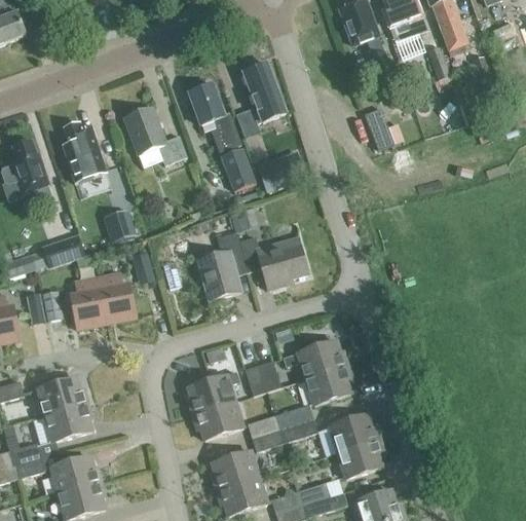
[(0,0),(0,44),(27,35),(19,12),(24,10),(19,0),(0,0)]
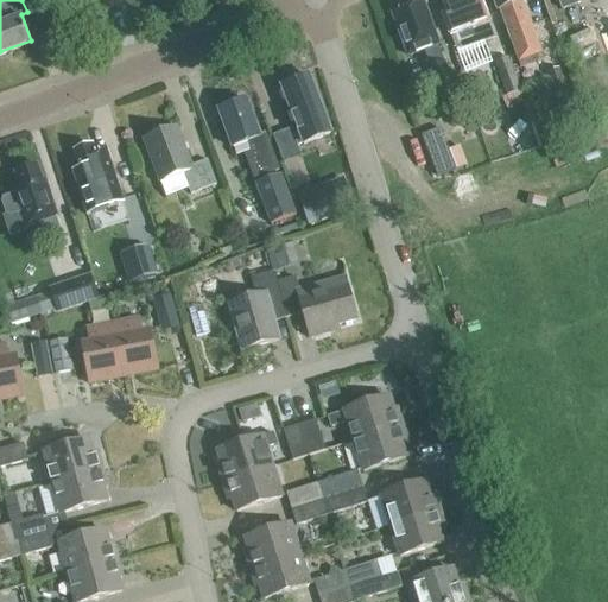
[(439,97),(456,92),(423,0),(393,11),(409,52),(424,46),(430,64),(428,65),(439,97)]
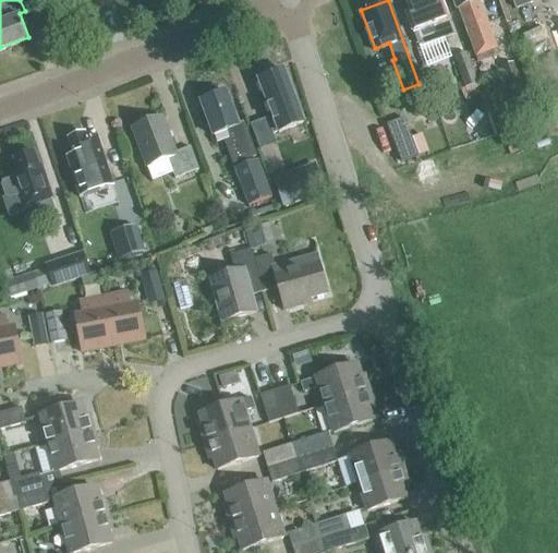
[(432,26),(433,31),(437,29),(445,47),(460,40),(444,0),(408,0),(412,11),(407,13),(414,34),(432,26)]
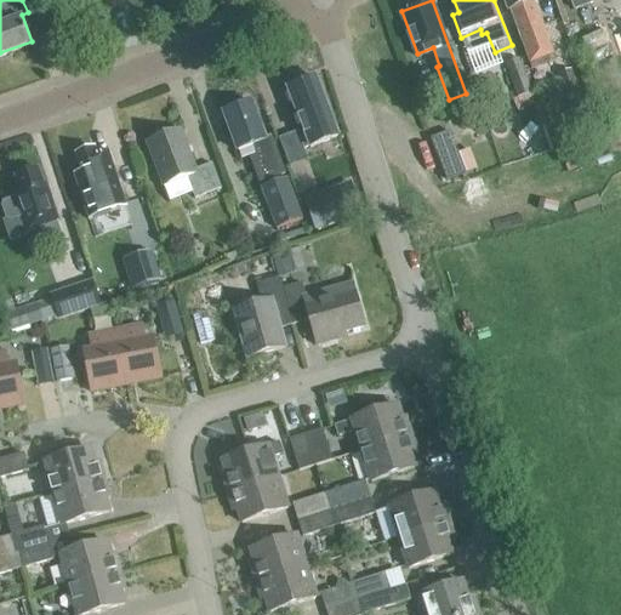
[(510,5),(529,60),(531,66),(554,58),(534,0),(505,0),(507,6),(510,5)]
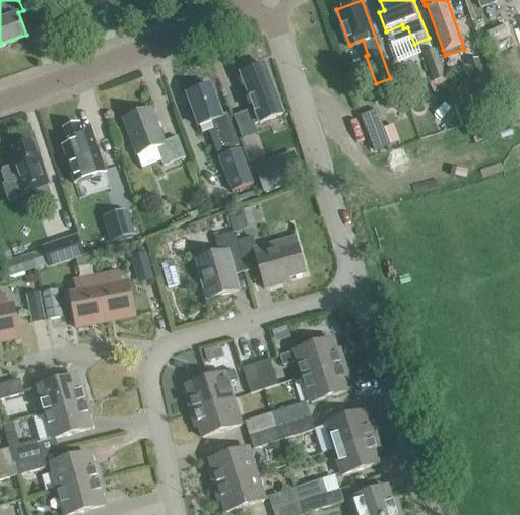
[(448,84),(434,46),(423,50),(430,68),(426,70),(433,89),(448,84)]
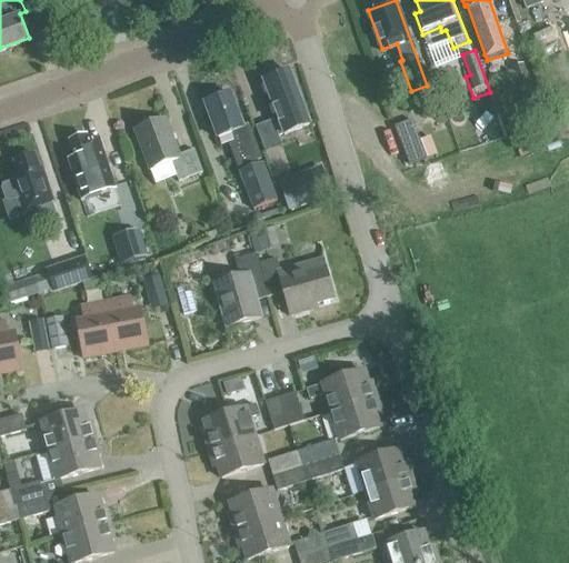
[(537,96),(523,60),(511,64),(525,100),(537,96)]
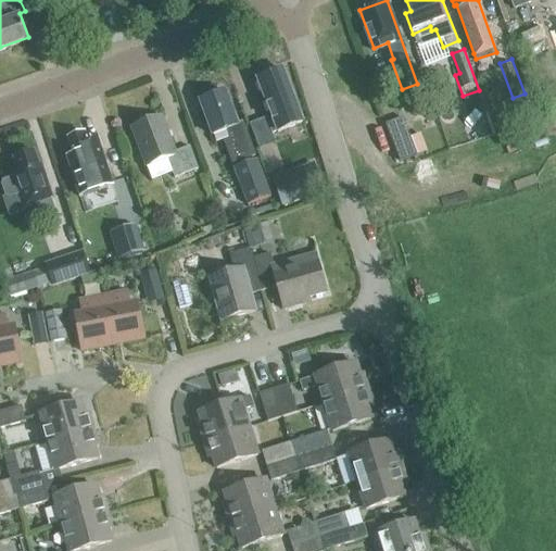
[(257,76),(270,111),(272,113),(266,115),(273,130),(277,128),(276,126),(301,116),(294,101),(295,101),(282,66),(257,76)]
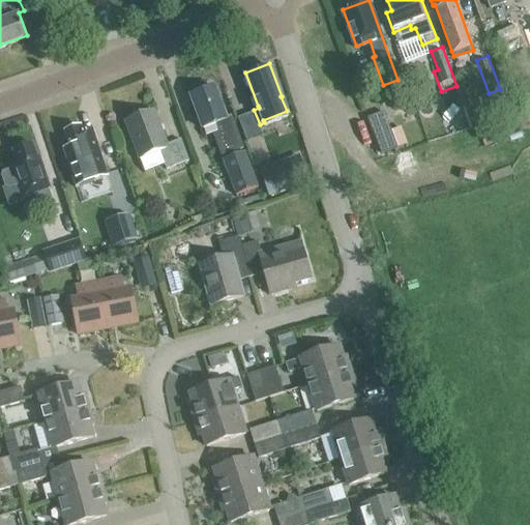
[(216,120),(221,128),(213,132),(222,153),(244,145),(232,113),(227,115),(215,84),(190,93),(203,126),(216,120)]
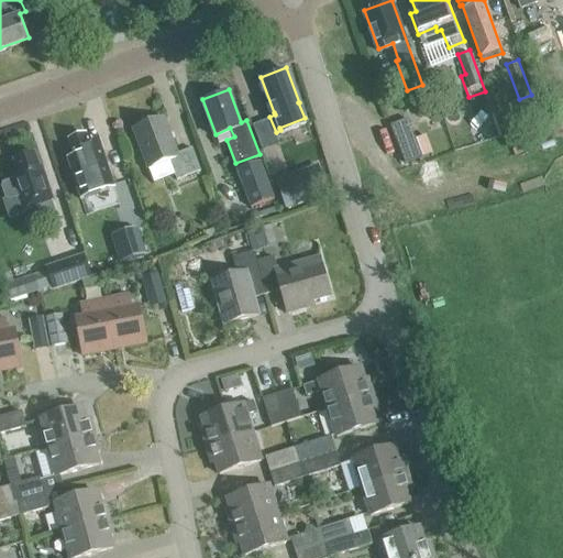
[(133,126),(148,166),(154,179),(175,172),(177,177),(201,168),(192,145),(177,151),(164,115),(133,126)]
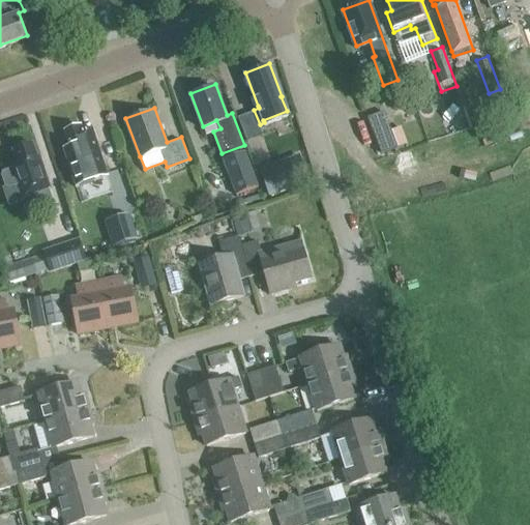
[(384,110),(367,116),(372,126),(381,151),(398,145),(388,120),(384,110)]
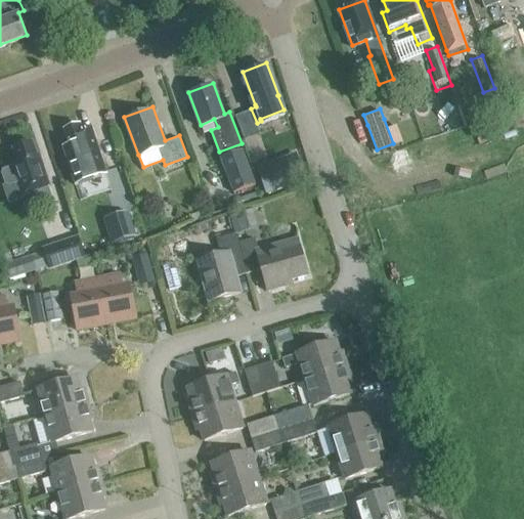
[(266,148),(259,129),(257,123),(255,124),(253,119),(239,124),(251,155),(266,148)]
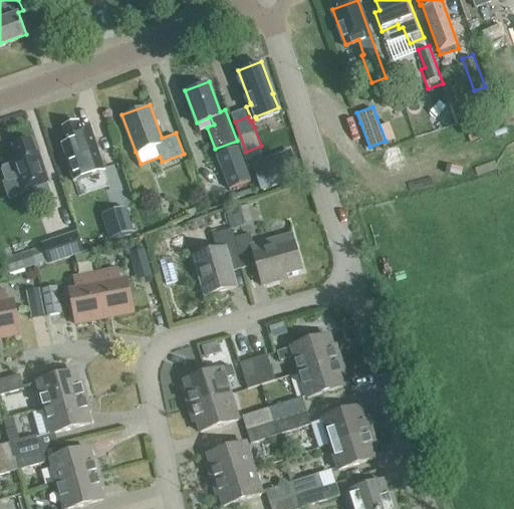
[(90,174),(96,172),(95,168),(103,165),(89,121),(80,124),(78,120),(63,125),(67,140),(61,142),(73,179),(90,174)]
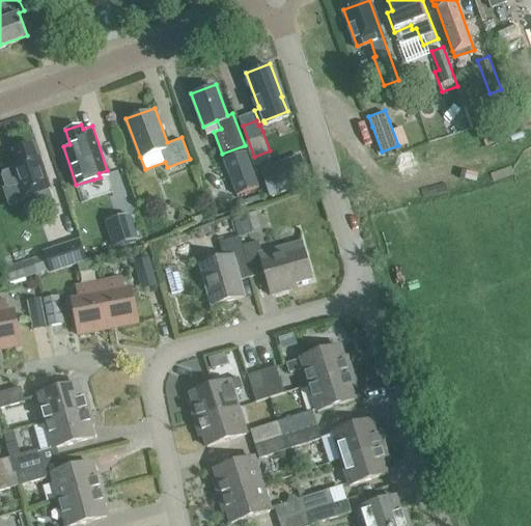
[(4,170),(3,173),(7,186),(5,186),(10,200),(35,192),(39,203),(53,199),(49,187),(51,187),(39,155),(37,156),(32,141),(14,148),(18,162),(11,165),(11,168),(4,170)]
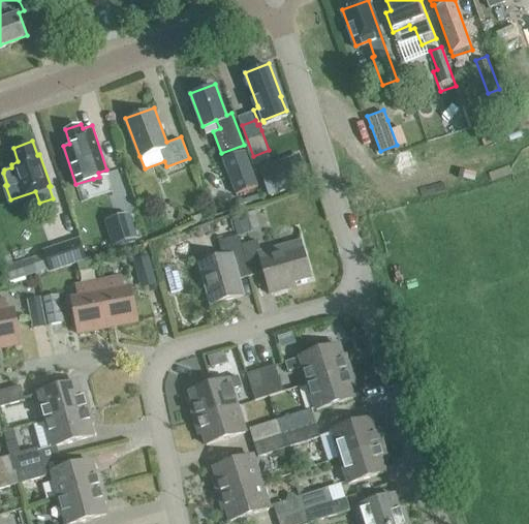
[(258,184),(245,148),(222,157),(236,192),(239,191),(242,199),(255,194),(252,186),(258,184)]
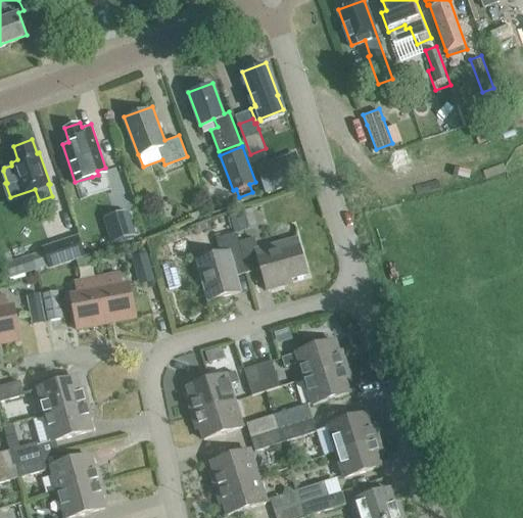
[(268,191),(304,178),(296,154),(258,168),(268,191)]
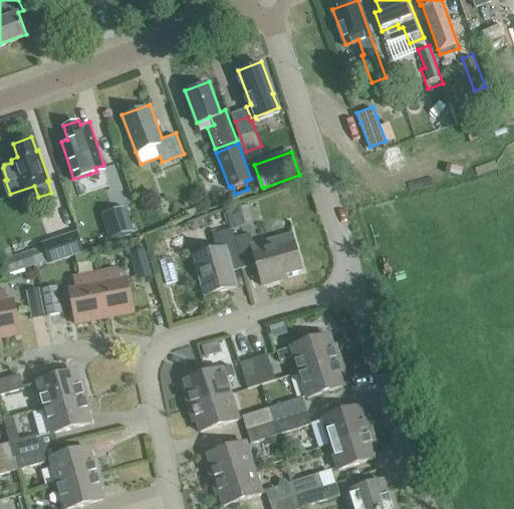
[(123,206),(100,212),(107,236),(131,230),(123,206)]
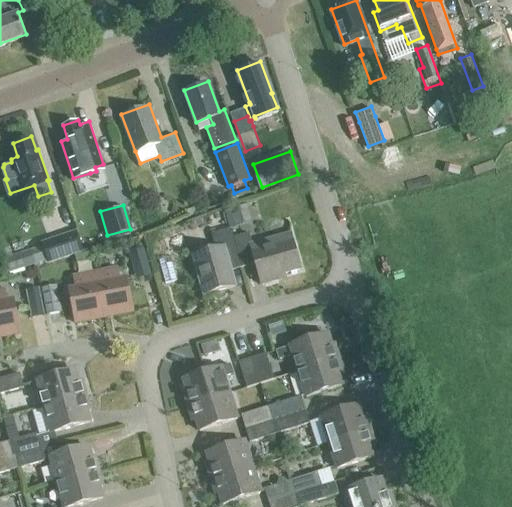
[(243,205),(229,209),(234,226),(248,221),(243,205)]
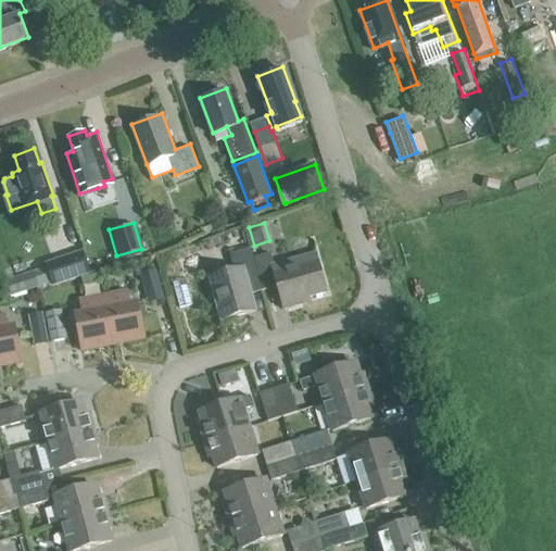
[(263,288),(253,255),(251,246),(229,251),(235,268),(211,275),(223,317),(254,308),(250,292),(263,288)]
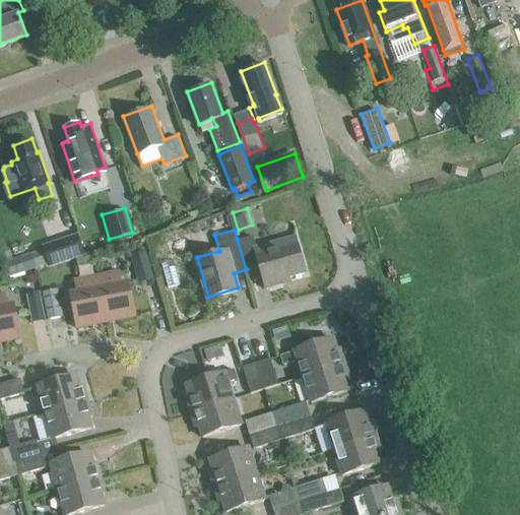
[(84,251),(80,240),(78,233),(43,244),(44,247),(48,261),(49,262),(84,251)]
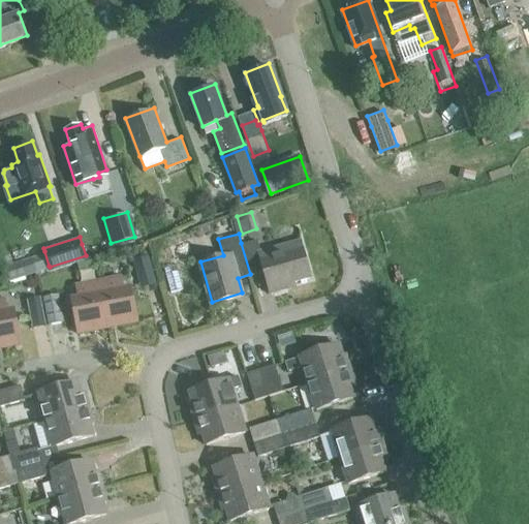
[(257,238),(241,243),(250,274),(263,270),(270,291),(287,286),(286,282),(311,276),(303,246),(262,257),(257,238)]
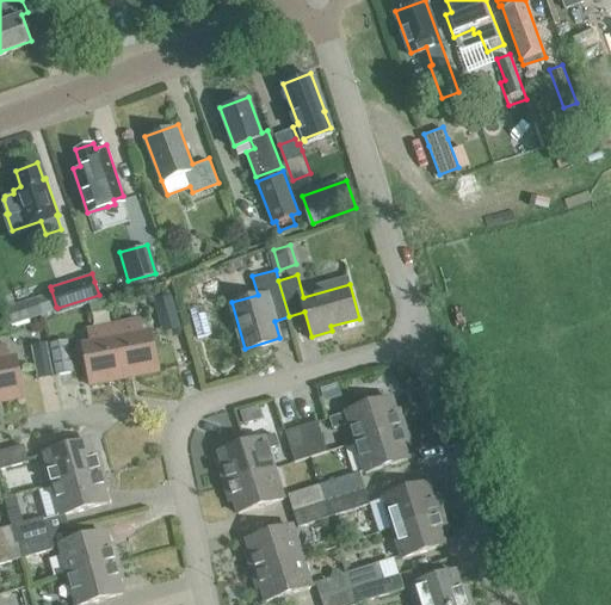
[(56,307),(51,290),(37,295),(43,312),(56,307)]
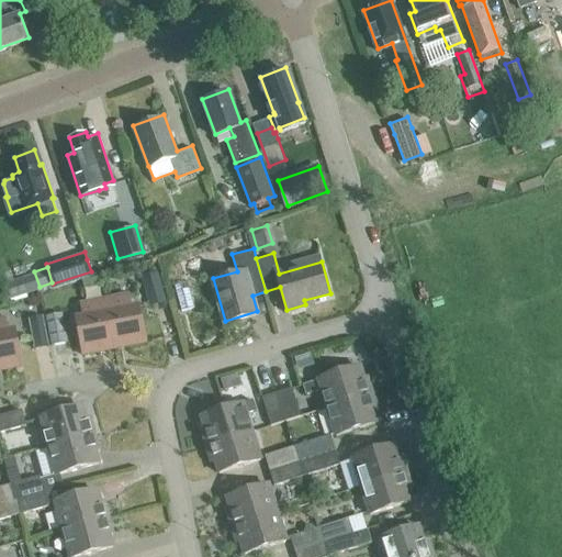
[(158,274),(145,277),(147,287),(161,282),(158,274)]
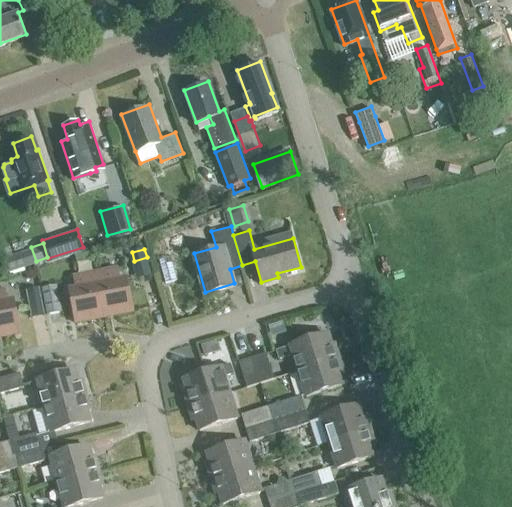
[(31,250),(5,259),(10,273),(37,264),(36,261),(31,250)]
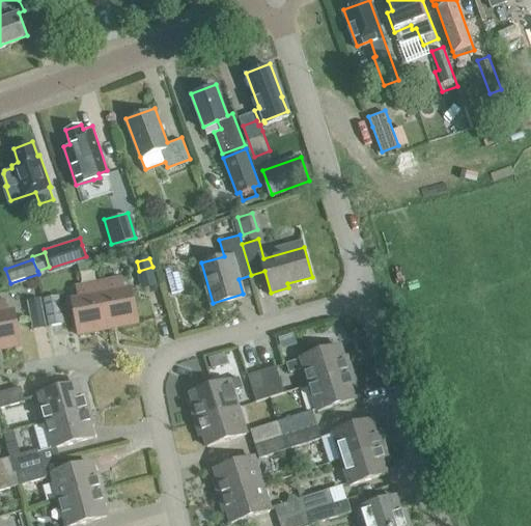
[(121,276),(99,280),(108,326),(137,320),(131,287),(123,288),(121,276)]
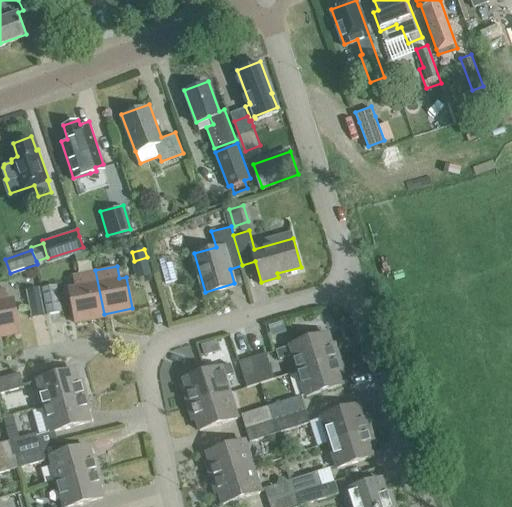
[(104,314),(95,270),(74,275),(76,286),(69,288),(75,319),(104,314)]
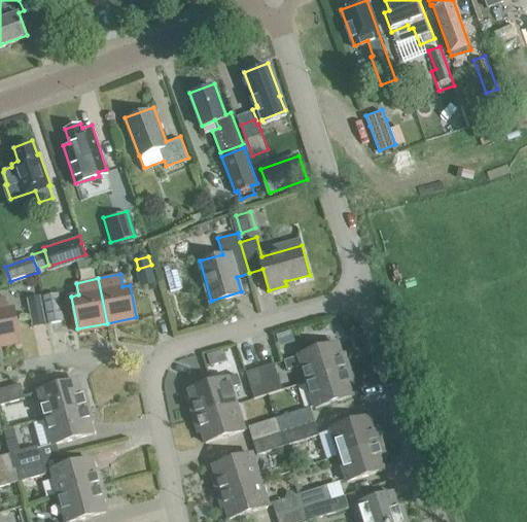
[(31,317),(43,314),(39,290),(27,292),(31,317)]
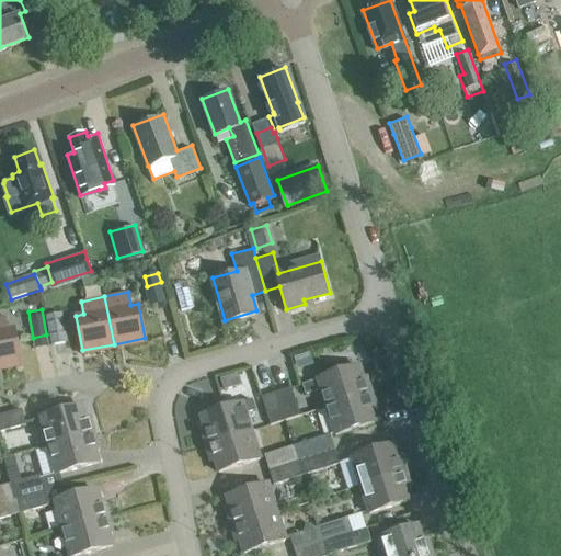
[(68,339),(63,310),(46,314),(52,342),(68,339)]
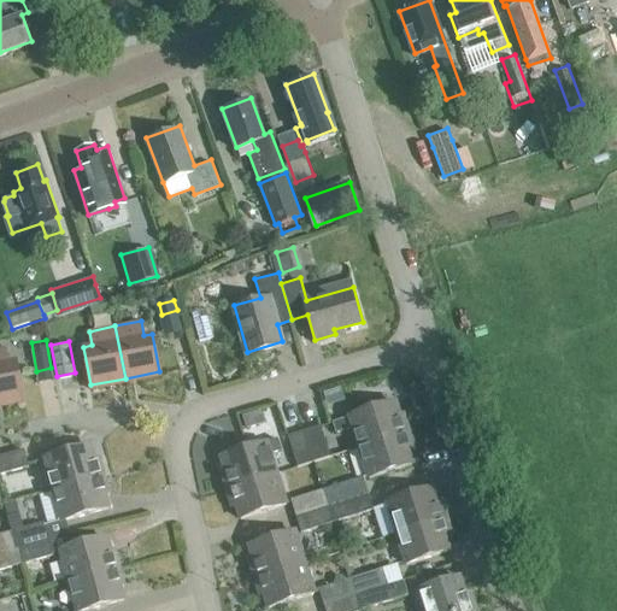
[(5,347),(0,347),(0,401),(24,398),(17,360),(9,362),(5,347)]
